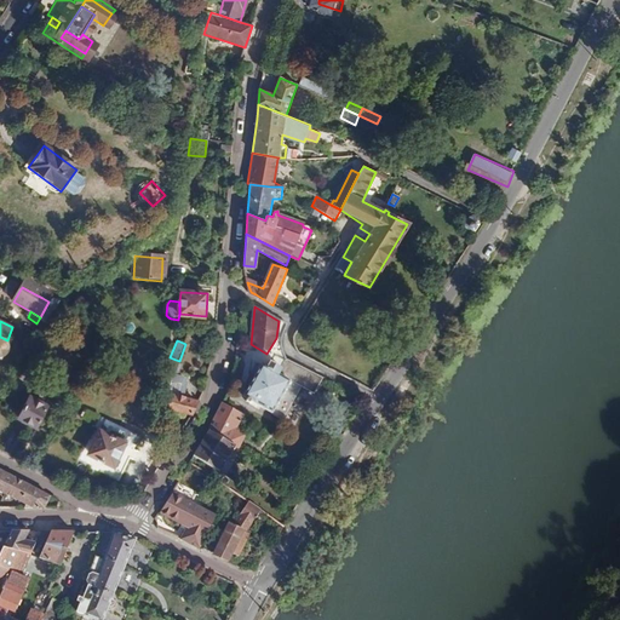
[(259,366),(241,397),(246,400),(245,402),(248,405),(250,402),(281,420),(299,389),(259,366)]
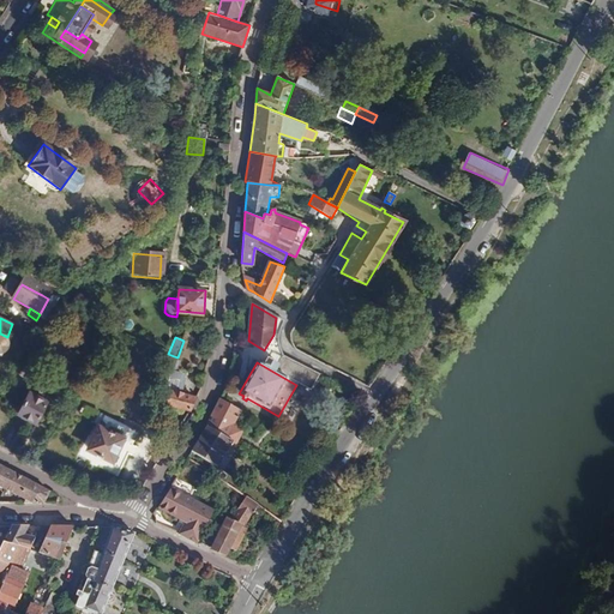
[(298,380),(315,387),(320,373),(302,366),(298,380)]
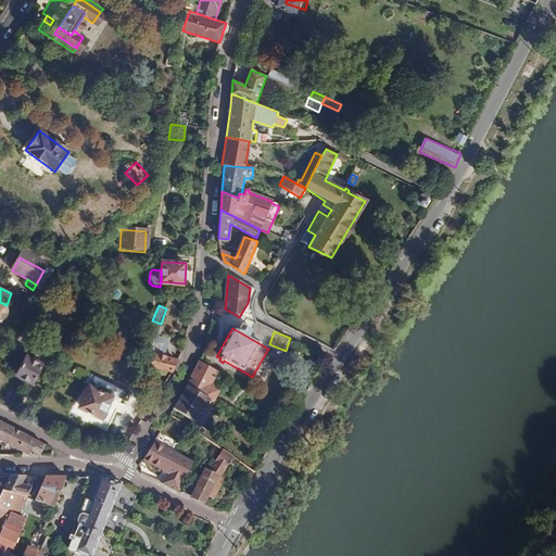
[(148,354),(143,367),(171,375),(177,362),(158,357),(162,343),(159,338),(152,337),(152,338),(148,354)]
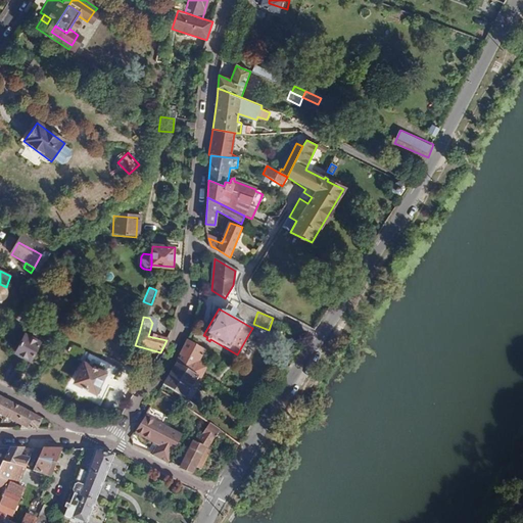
[(25,333),(15,352),(30,360),(40,341),(25,333)]
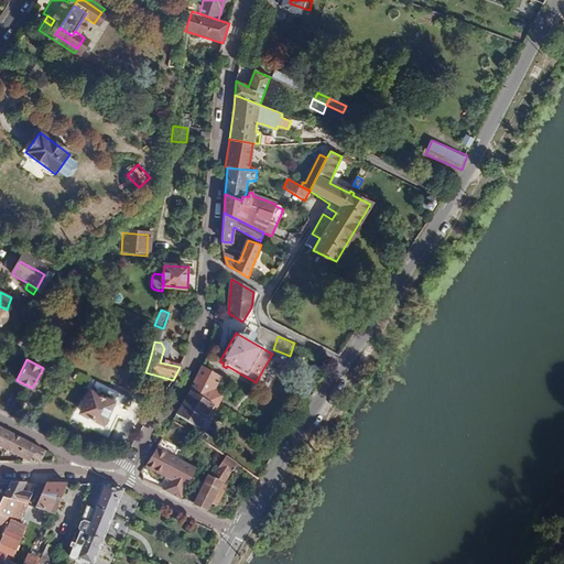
[(202,369),(190,393),(213,407),(217,410),(223,399),(213,392),(220,380),(202,369)]
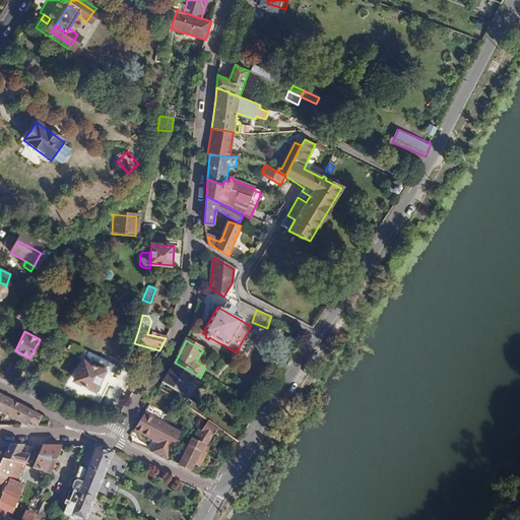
[(83,362),(74,380),(93,391),(104,372),(99,370),(90,366),(83,362)]
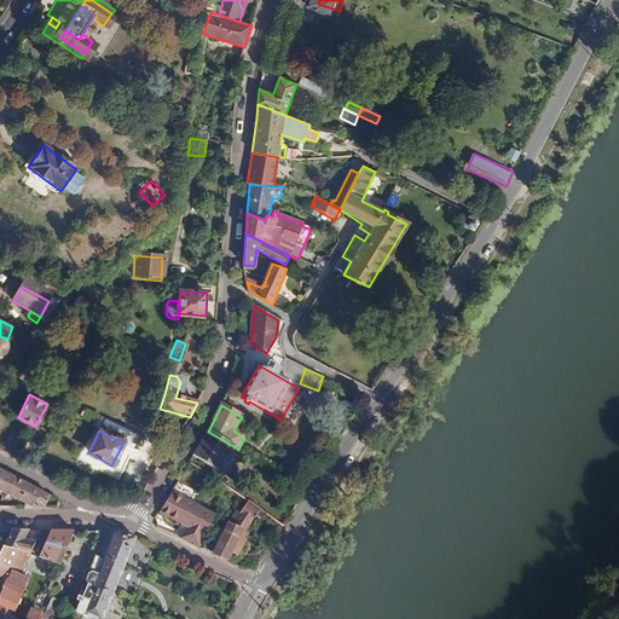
[(208,432),(192,457),(218,473),(233,446),(208,432)]
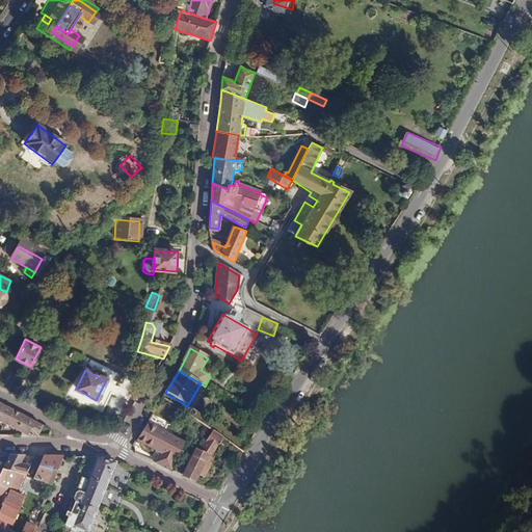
[(0,422),(22,433),(20,437),(37,436),(43,427),(6,407),(0,403),(0,422)]
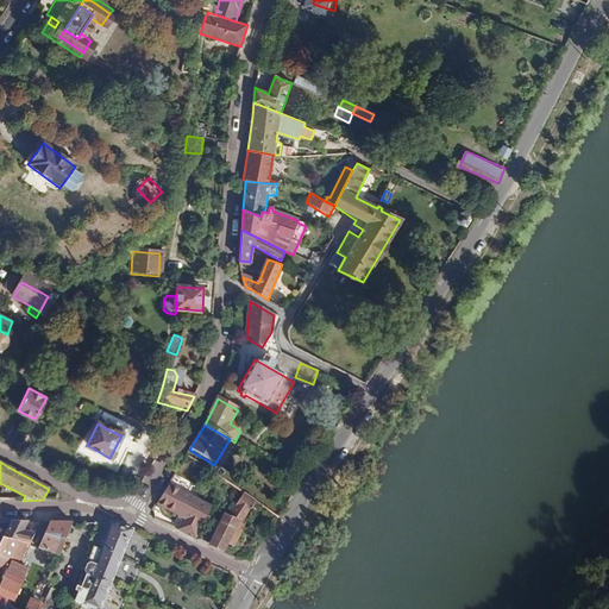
[(155,504),(183,520),(177,532),(195,540),(196,539),(212,509),(167,485),(155,504)]
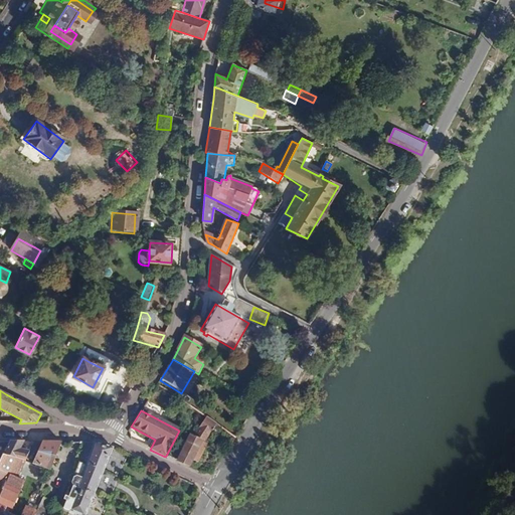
[(205,417),(192,438),(189,436),(177,462),(189,467),(192,461),(198,464),(206,446),(203,444),(216,424),(205,417)]
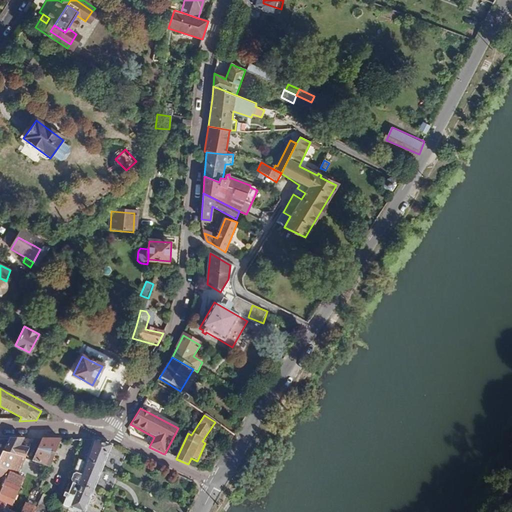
[(0,458),(0,486),(1,488),(0,490),(0,501),(12,507),(24,480),(17,477),(33,441),(33,439),(10,439),(0,458)]
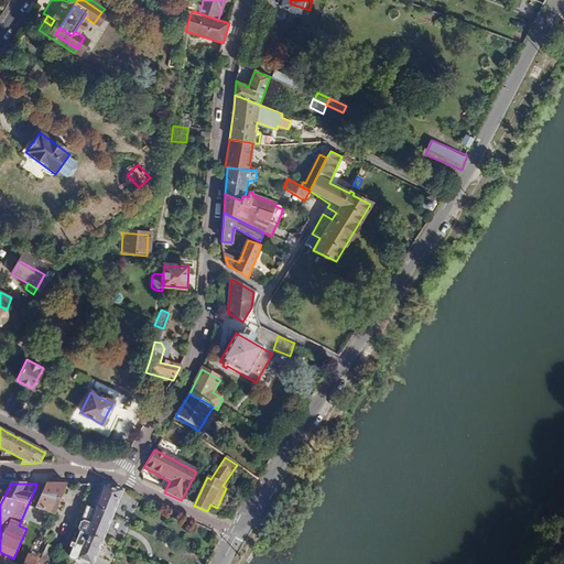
[(46,484),(35,509),(53,517),(67,485),(46,484)]
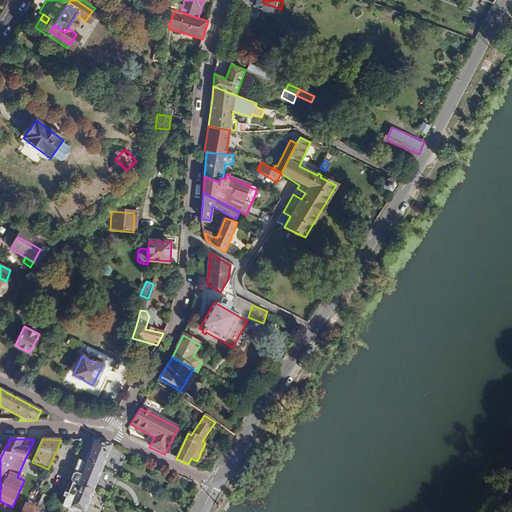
[(73,485),(64,507),(76,511),(85,511),(89,504),(94,492),(112,446),(109,445),(103,443),(99,442),(94,441),(90,441),(84,441),(77,460),(78,461),(71,482),(73,485)]
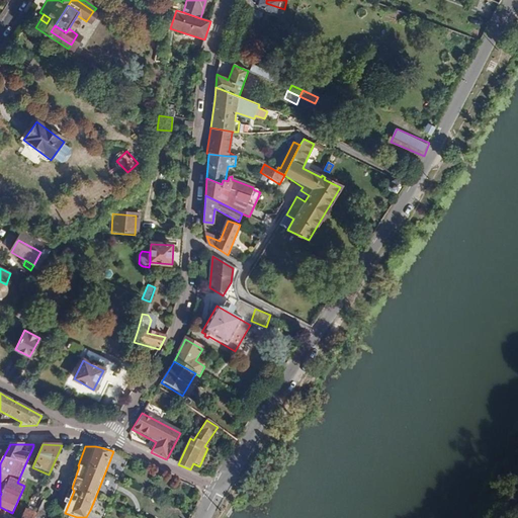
[(95,498),(90,510),(91,511),(95,509),(98,502),(97,499),(95,498)]
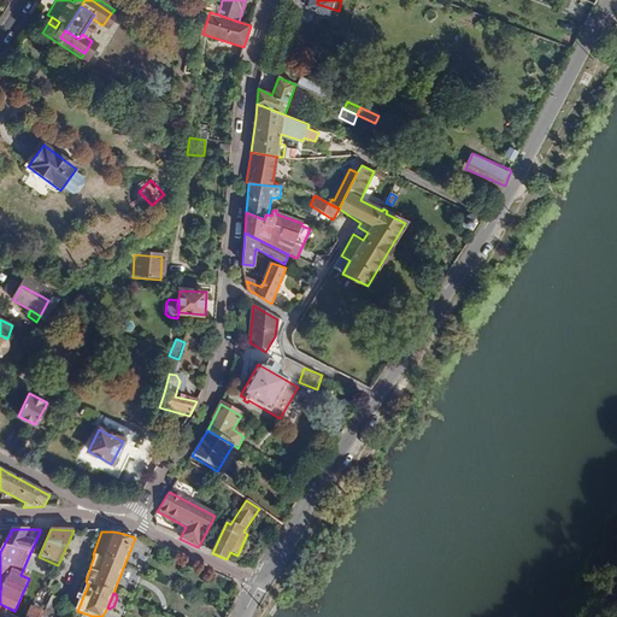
[(52,598),(43,615),(42,616),(52,616),(53,616),(56,616),(63,604),(52,598)]
